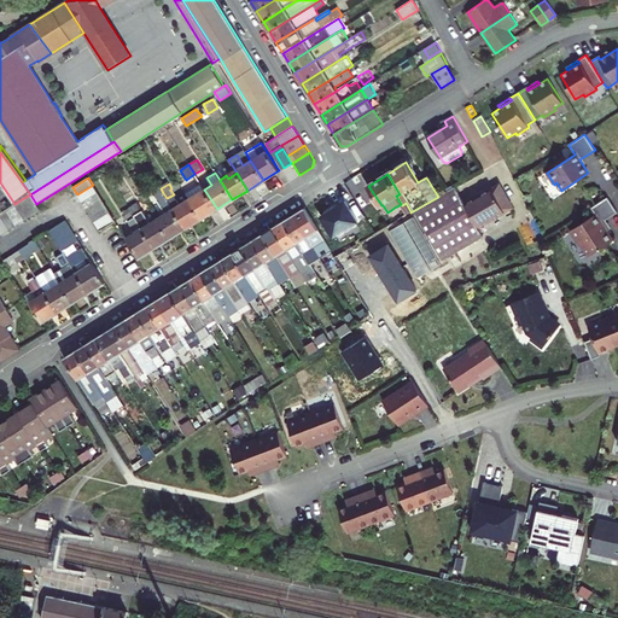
[(185,193),(188,199),(204,190),(200,184),(185,193)]
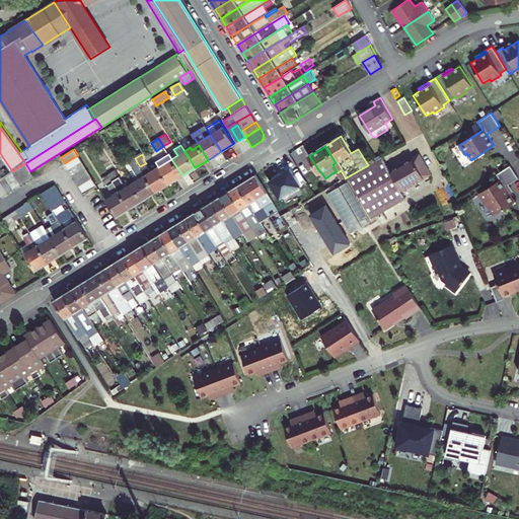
[(65,163),(69,169),(82,161),(78,155),(65,163)]
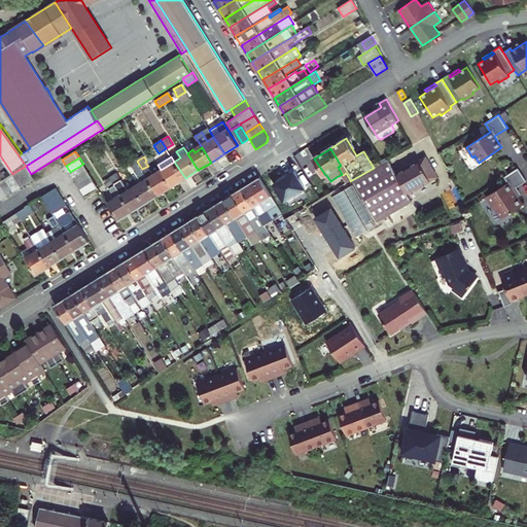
[(426,157),(396,175),(408,195),(437,178),(426,157)]
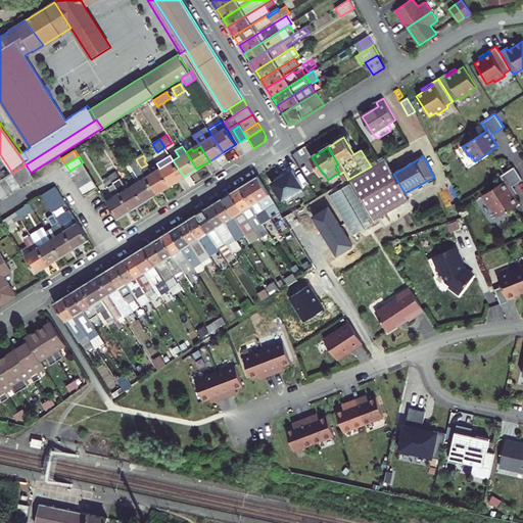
[(140,181),(134,185),(144,202),(157,194),(141,168),(138,163),(136,159),(134,157),(128,161),(140,181)]
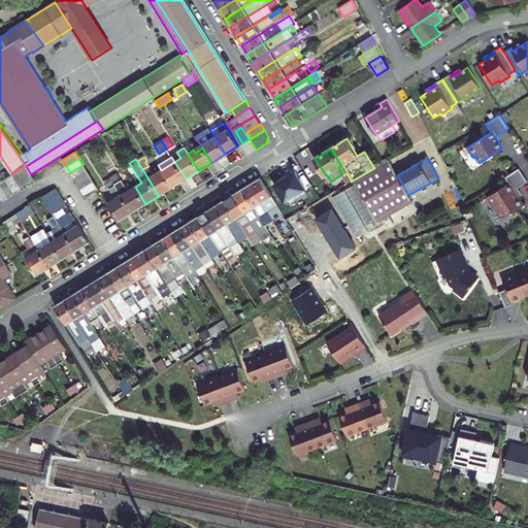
[(283,180),(289,176),(291,179),(299,174),(290,159),(264,175),(271,188),(283,180)]
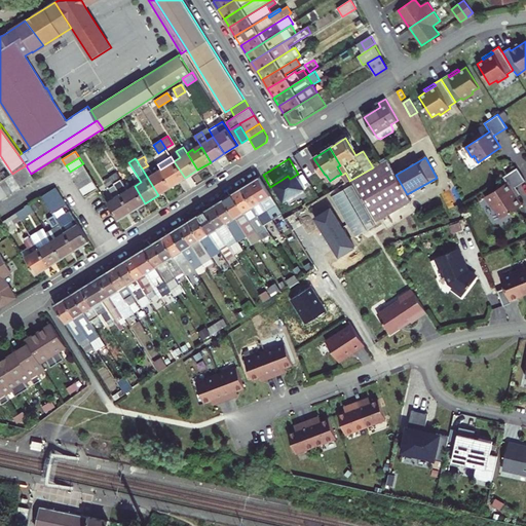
[(387,159),(352,180),(376,221),(411,201),(407,194),(396,175),(387,159)]
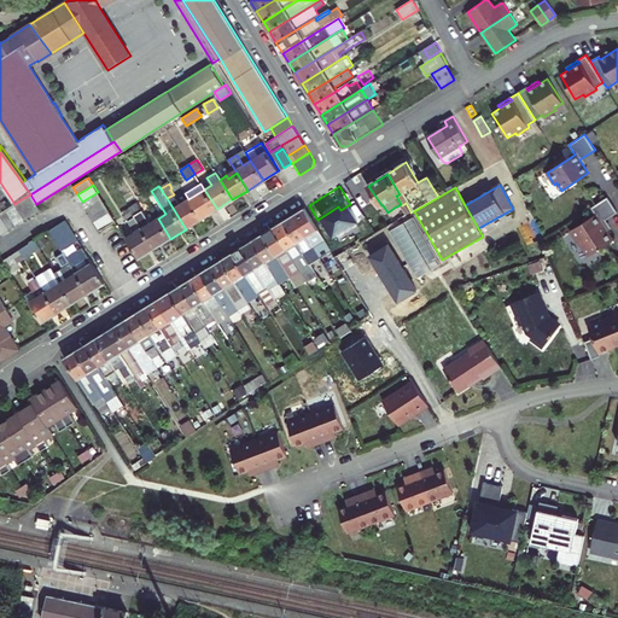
[(217,209),(204,190),(188,199),(200,219),(217,209)]
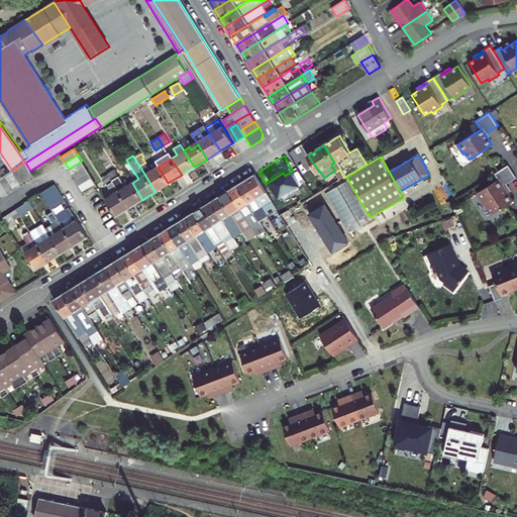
[(69,169),(73,175),(86,167),(82,161),(69,169)]
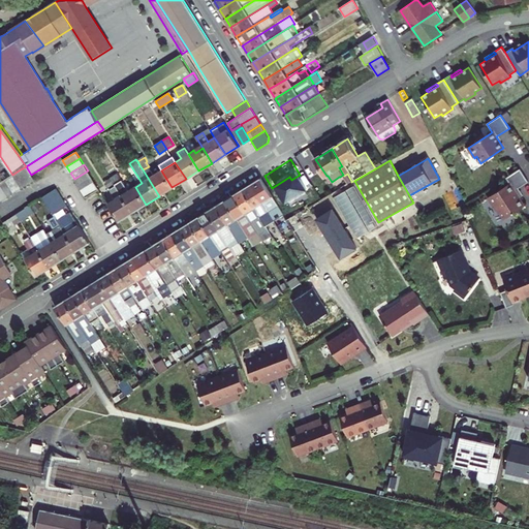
[(31,175),(26,166),(19,170),(27,184),(34,180),(31,175)]
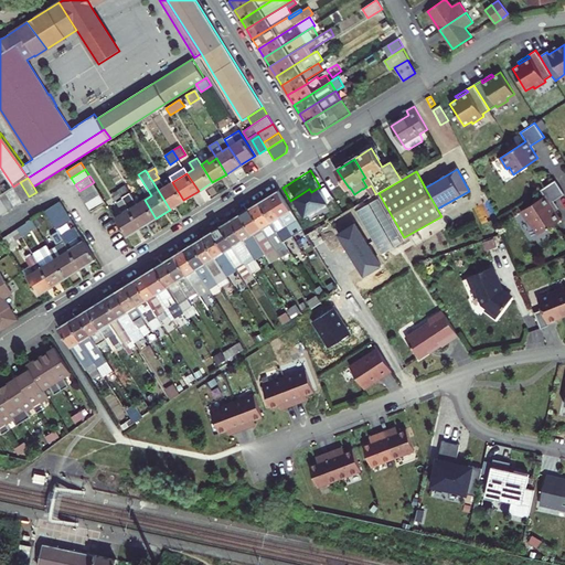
[(159,178),(152,181),(170,210),(183,200),(172,182),(164,187),(159,178)]
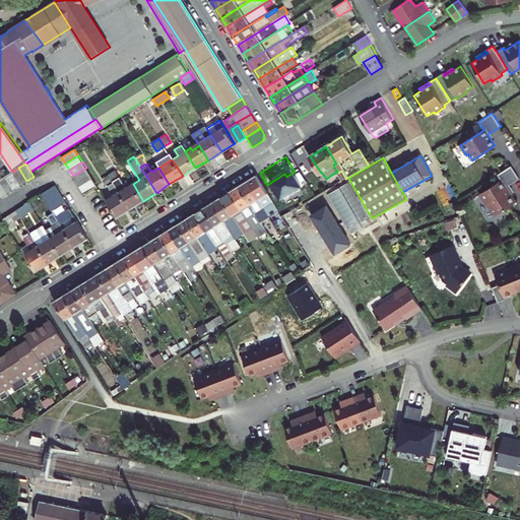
[(519,179),(511,166),(498,175),(501,180),(479,194),(484,202),(485,202),(495,216),(516,202),(506,187),(519,179)]
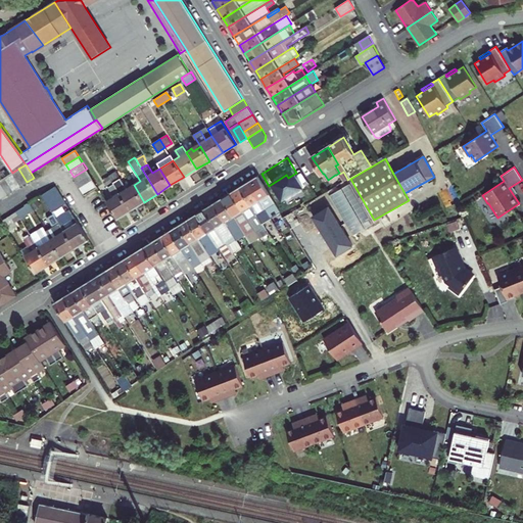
[(27,182),(18,169),(12,173),(20,186),(27,182)]
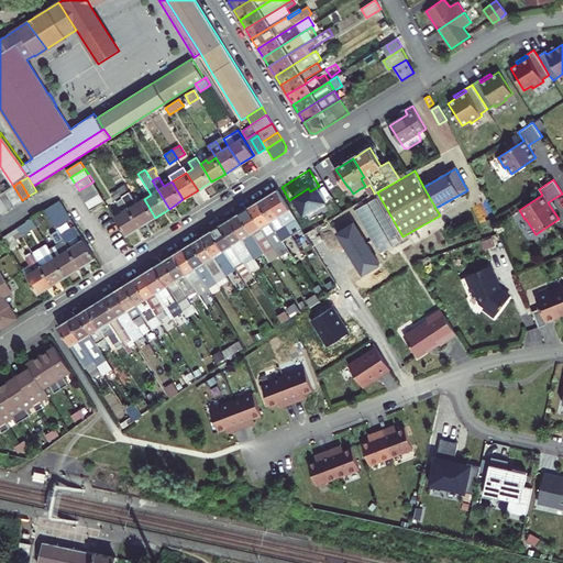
[(79,190),(83,197),(97,188),(94,181),(79,190)]
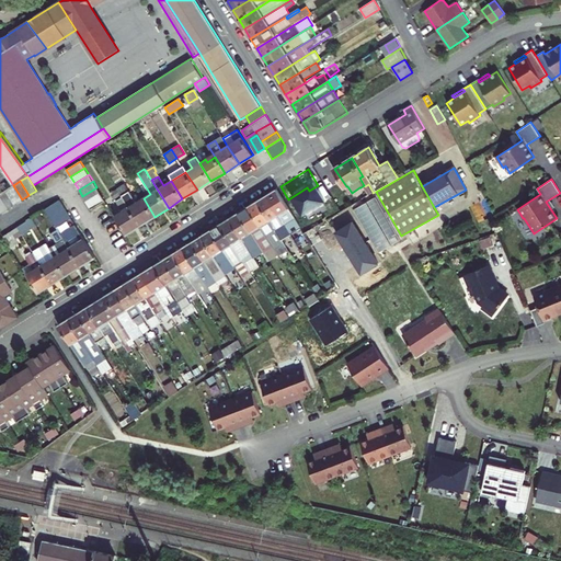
[(122,195),(129,191),(125,184),(117,189),(121,193),(122,195)]
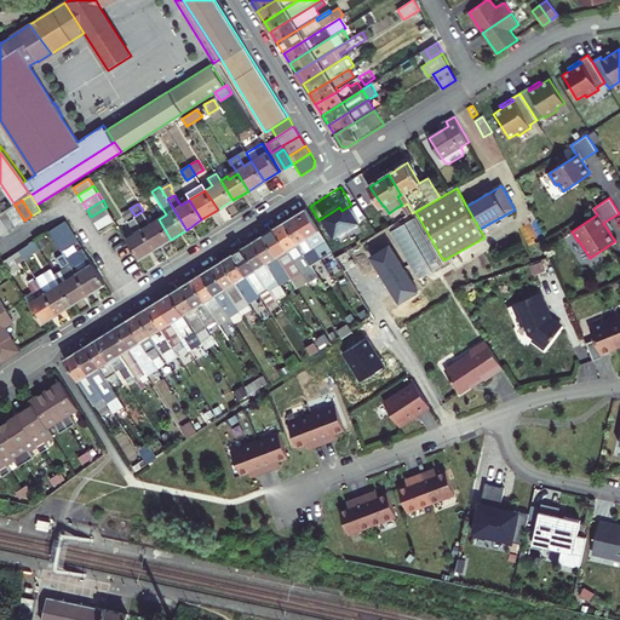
[(397,216),(400,219),(412,212),(407,204),(403,206),(406,210),(401,213),(397,216)]
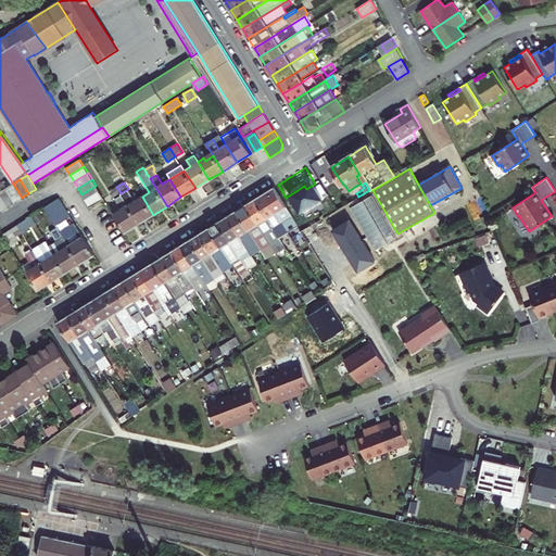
[(22,198),(13,184),(5,188),(14,202),(22,198)]
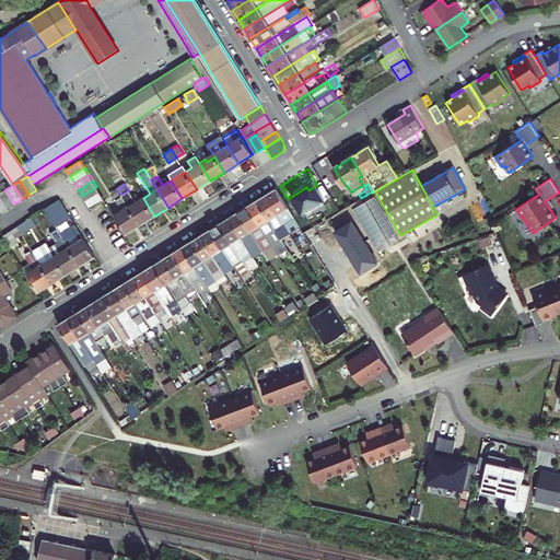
[(96,187),(82,196),(86,202),(101,194),(96,187)]
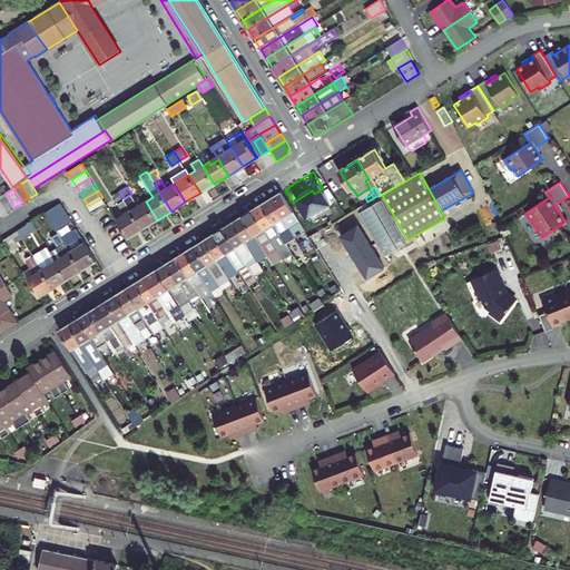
[(115,202),(123,196),(119,192),(111,197),(115,202)]
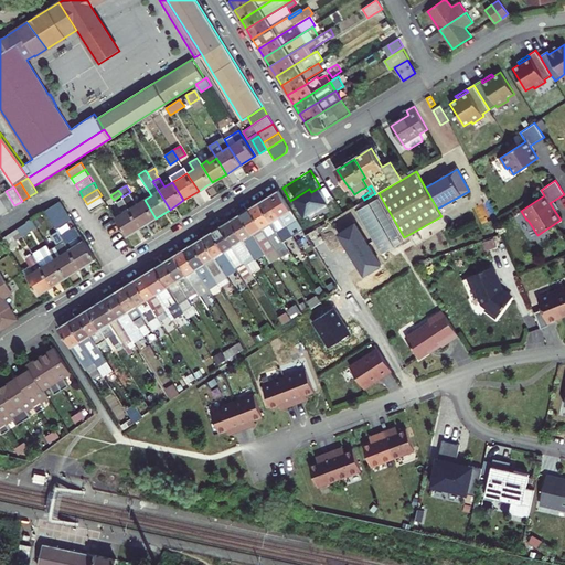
[(6,191),(0,194),(0,199),(7,210),(14,205),(6,191)]
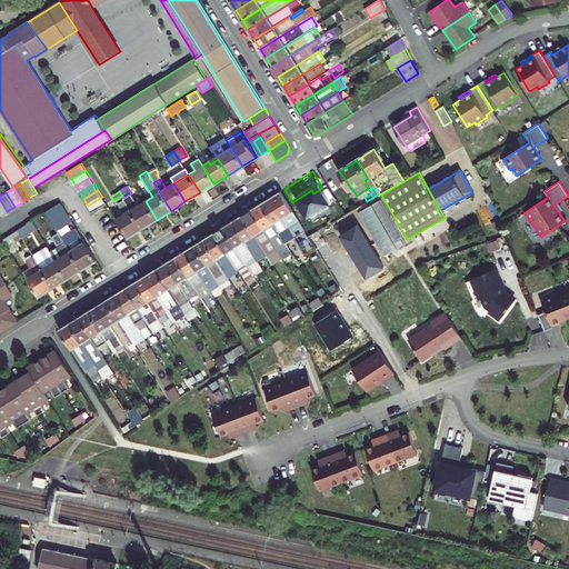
[(280,192),(270,198),(296,238),(306,232),(280,192)]
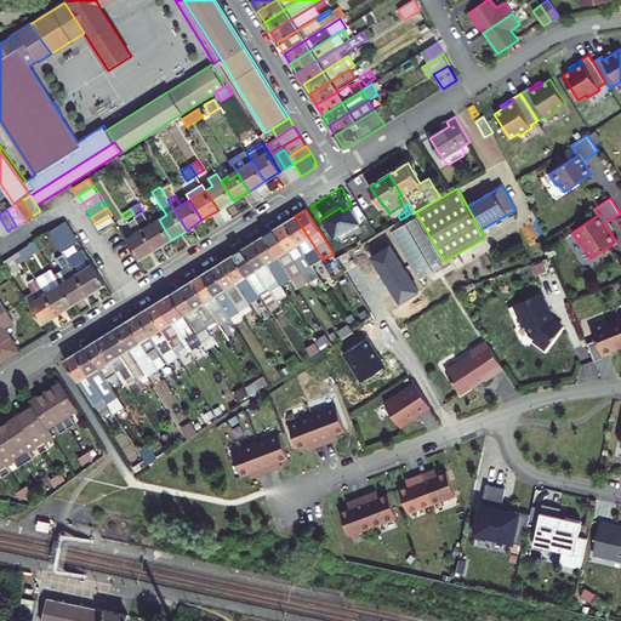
[(135,216),(136,218),(155,250),(171,240),(159,220),(152,224),(143,211),(135,216)]
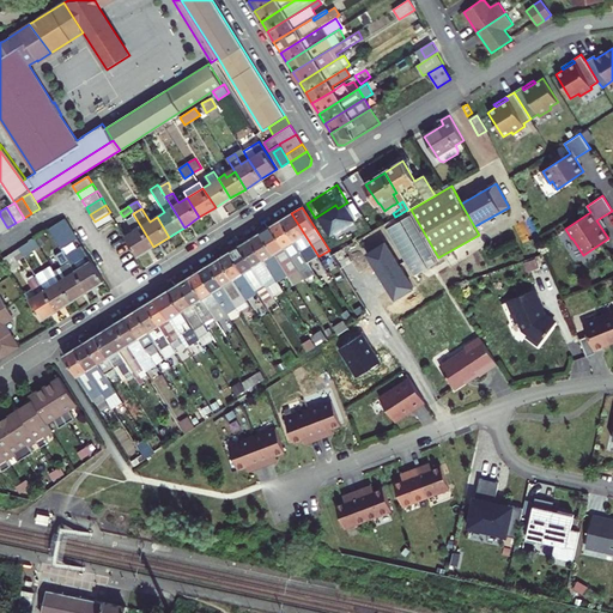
[(95,222),(99,229),(115,219),(110,212),(95,222)]
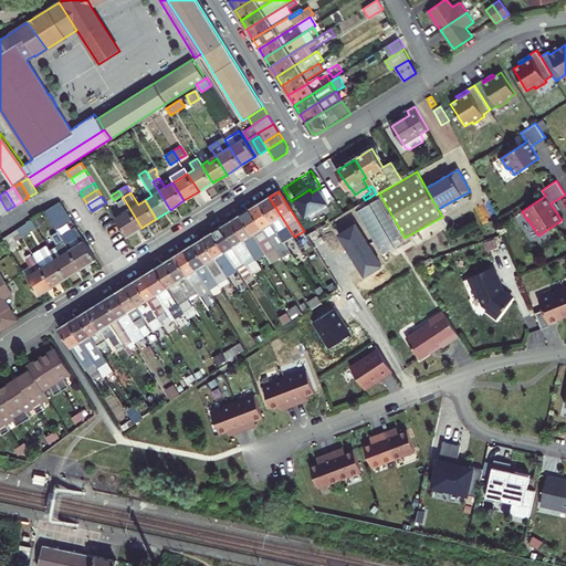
[(269,197),(260,202),(284,242),(294,237),(269,197)]
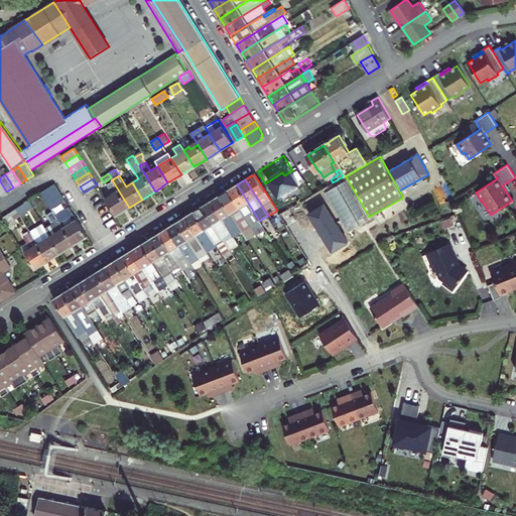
[(113,195),(106,199),(116,216),(129,208),(113,181),(107,184),(113,195)]
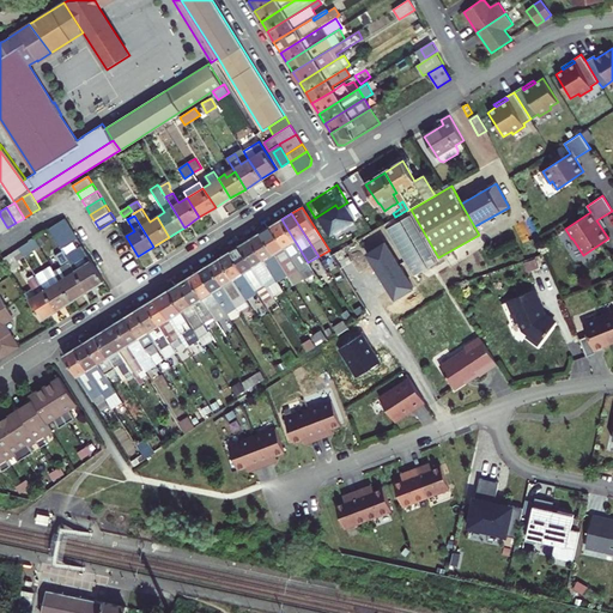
[(437,262),(411,217),(387,230),(414,277),(437,262)]
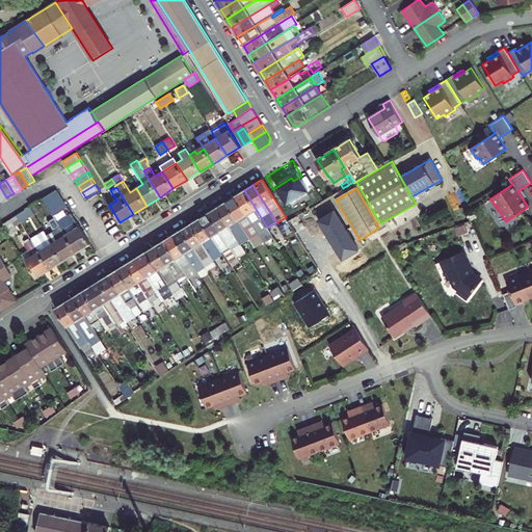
[(67,207),(56,189),(43,197),(53,215),(67,207)]
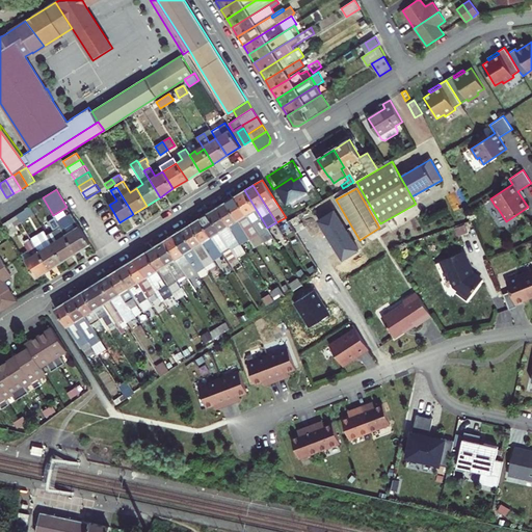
[(244,190),(235,195),(259,234),(264,241),(264,242),(272,237),(267,228),(244,190)]
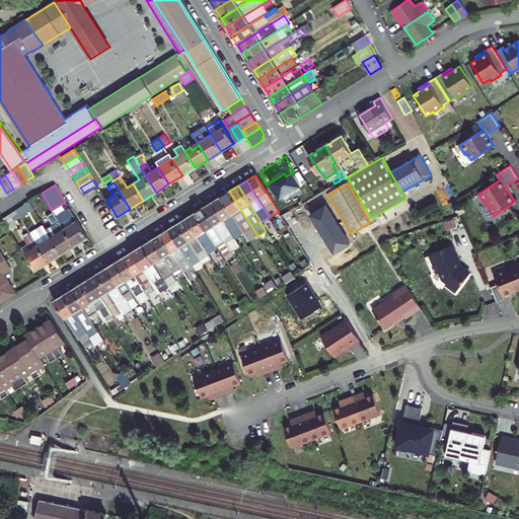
[(221,197),(243,232),(243,233),(252,228),(229,191),(221,197)]
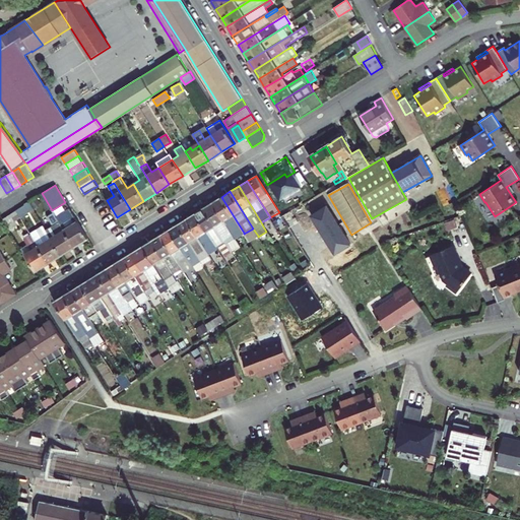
[(244,233),(221,197),(212,202),(235,238),(244,233)]
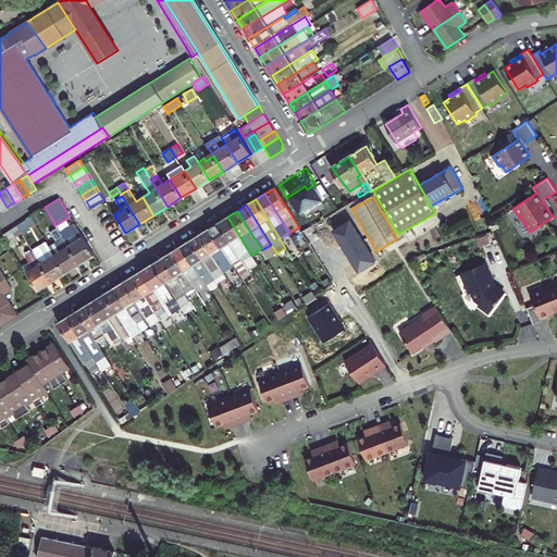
[(17,225),(22,233),(36,224),(31,217),(17,225)]
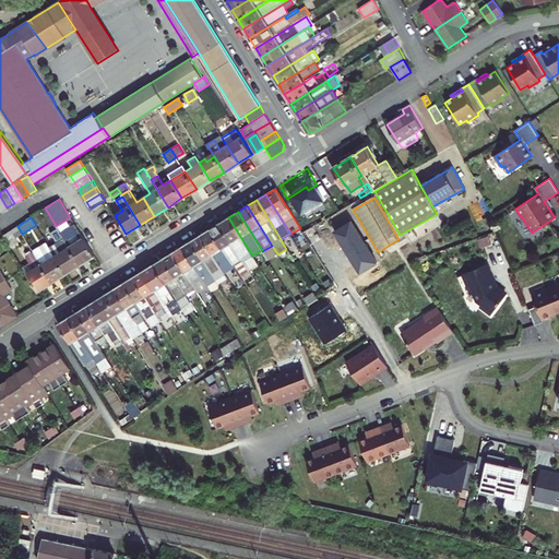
[(228,217),(219,223),(244,261),(252,256),(228,217)]
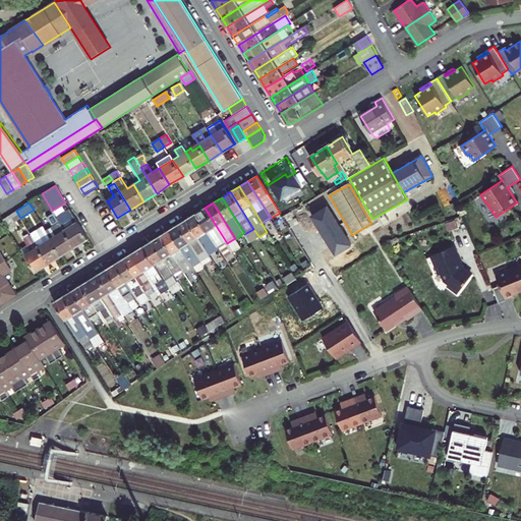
[(351,245),(327,207),(311,216),(319,227),(320,229),(321,231),(328,242),(336,254),(351,245)]
